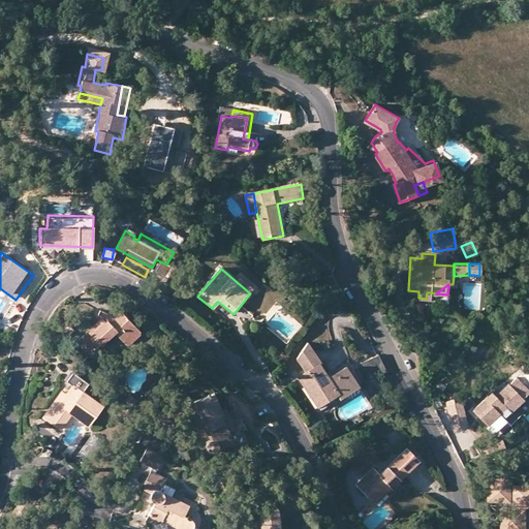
[(104,318),(107,322),(120,311),(117,307),(104,318)]
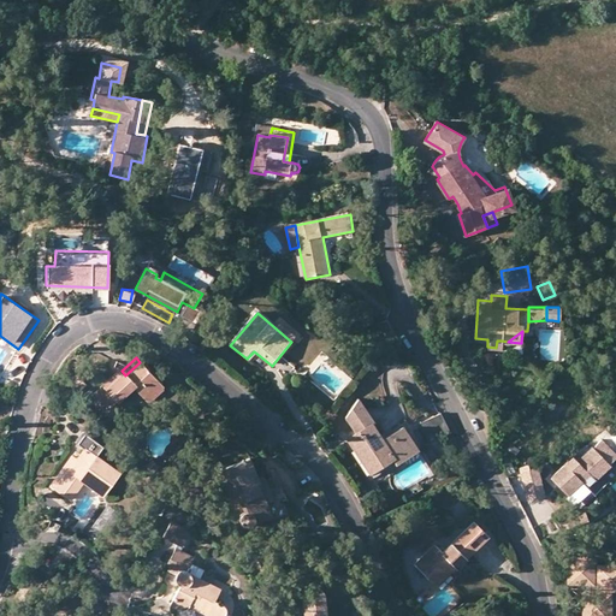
[(166,388),(140,362),(125,375),(122,371),(99,394),(114,409),(135,389),(149,403),(153,403),(166,391),(166,388)]
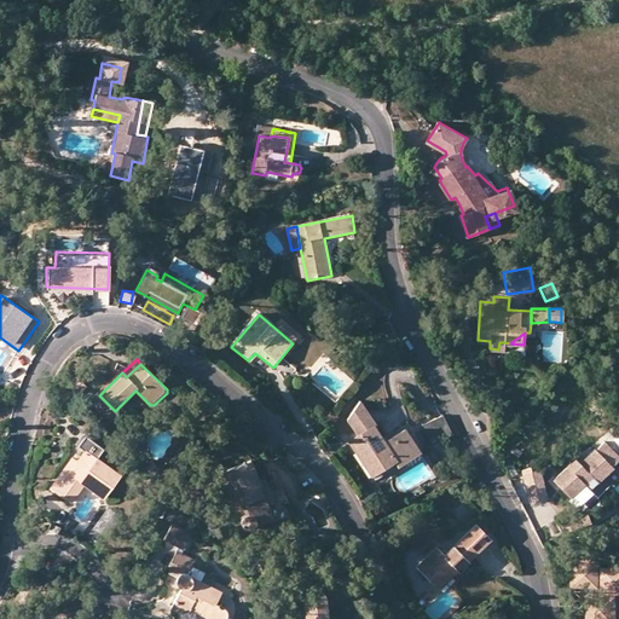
[(68,399),(59,401),(61,410),(70,409),(68,399)]
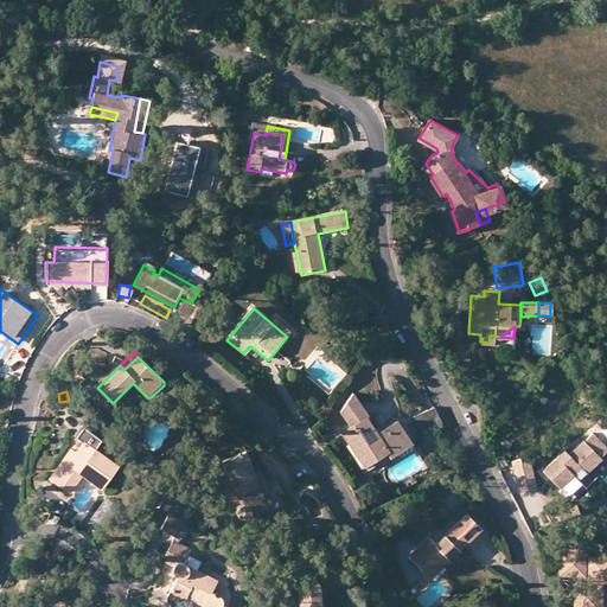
[(390,453),(393,457),(413,443),(397,421),(378,434),(368,417),(370,416),(355,393),(340,413),(351,428),(343,434),(365,468),(390,453)]
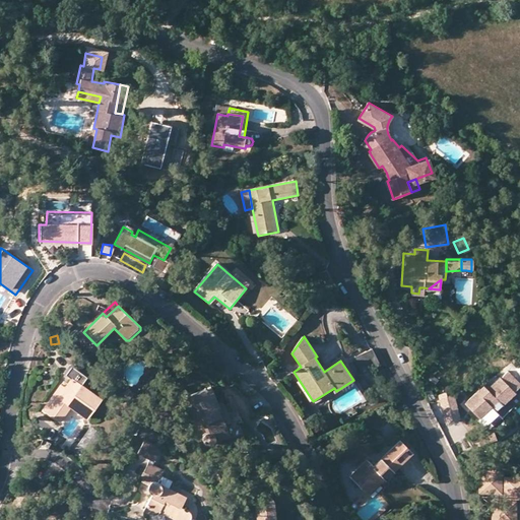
[(381,365),(373,349),(358,358),(363,372),(381,365)]
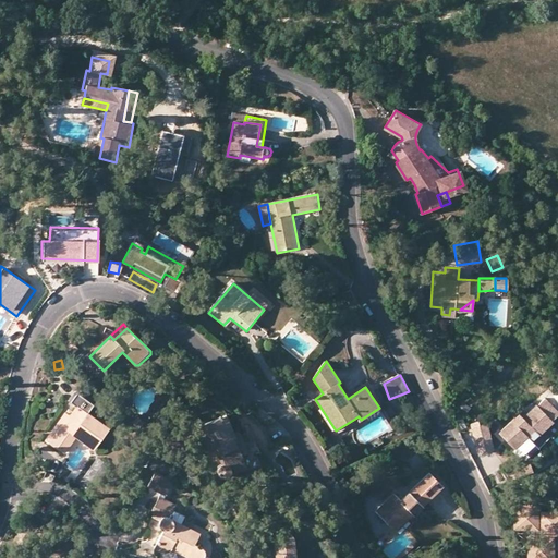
[(67,413),(46,440),(64,455),(76,437),(94,450),(109,428),(89,414),(95,405),(79,395),(72,404),(75,407),(70,415),(67,413)]
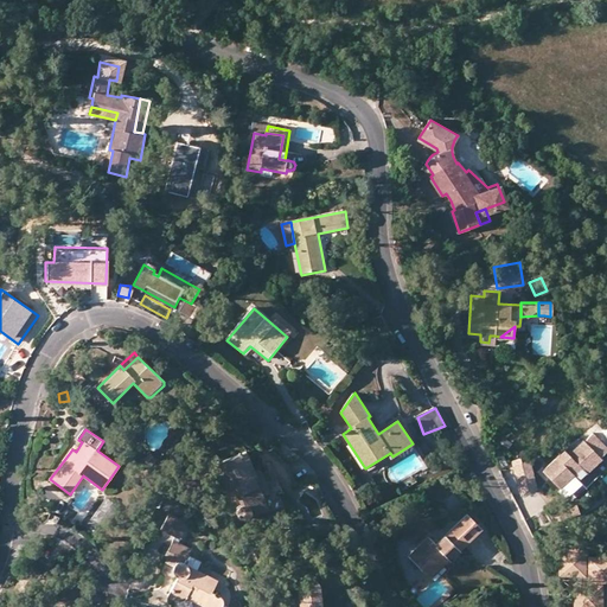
[(542,470),(560,487),(574,473),(580,479),(601,458),(600,457),(606,448),(606,446),(592,432),(583,440),(581,439),(567,452),(563,448),(542,470)]
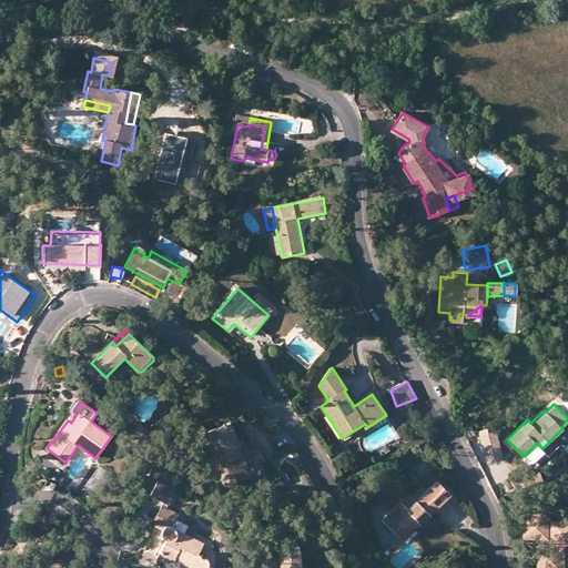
[(200,436),(205,449),(214,446),(220,459),(225,473),(224,473),(223,474),(222,475),(222,476),(221,477),(221,478),(221,479),(221,480),(221,482),(221,483),(222,484),(223,485),(224,486),(226,486),(229,487),(230,487),(232,486),(234,485),(235,484),(235,483),(236,482),(236,480),(236,479),(236,477),(237,477),(240,482),(264,470),(261,462),(276,455),(270,435),(255,423),(234,430),(232,423),(200,436)]
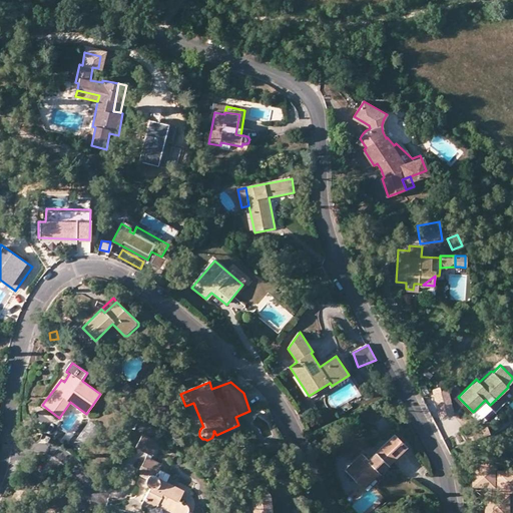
[(330,383),(309,396),(311,399),(332,386),(330,383)]
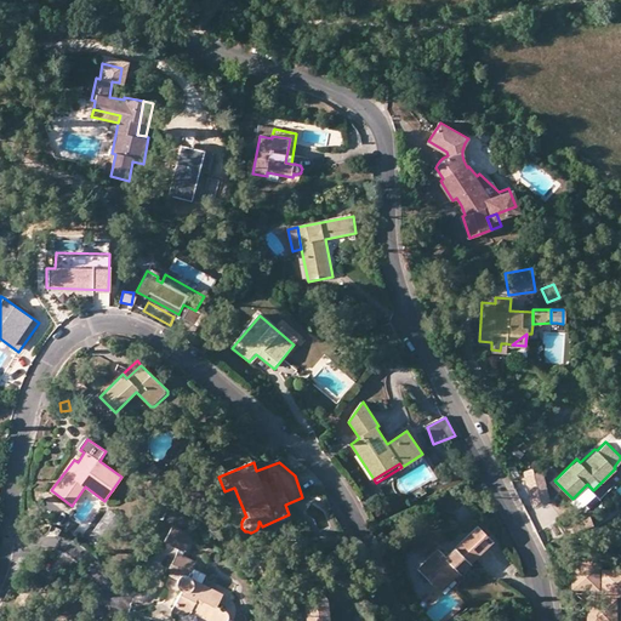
[(529,488),(542,484),(539,469),(531,472),(531,468),(524,471),(529,488)]
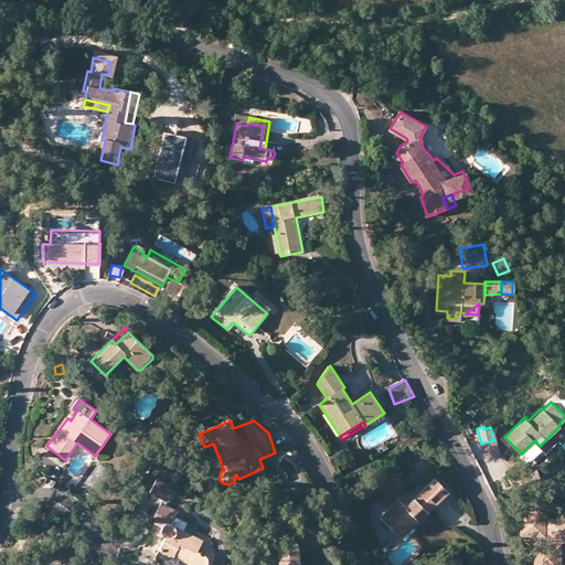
[(497,454),(493,440),(481,444),(484,457),(497,454)]
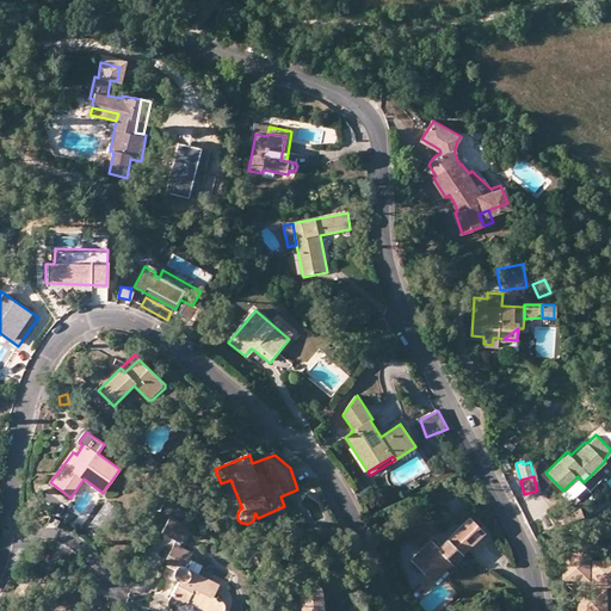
[(578,476),(563,491),(569,497),(584,482),(578,476)]
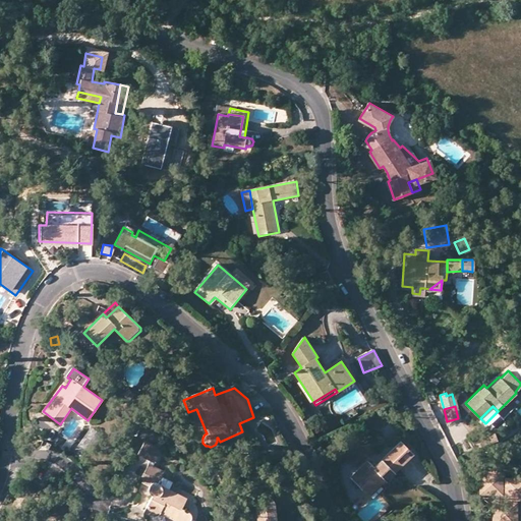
[(193,425),(201,421),(196,409),(188,412),(193,425)]
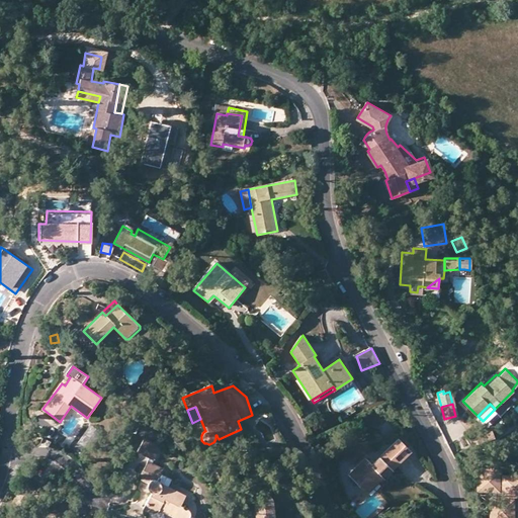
[(496,436),(493,429),(477,435),(480,443),(496,436)]
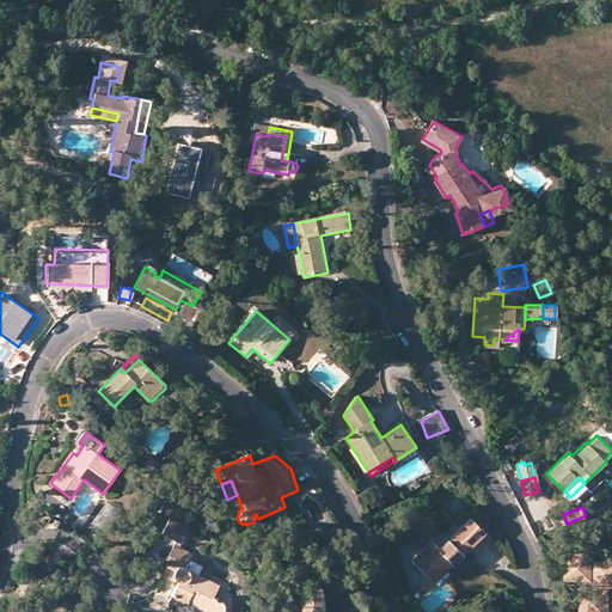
[(187,527),(170,519),(164,533),(178,540),(183,543),(189,531),(187,527)]
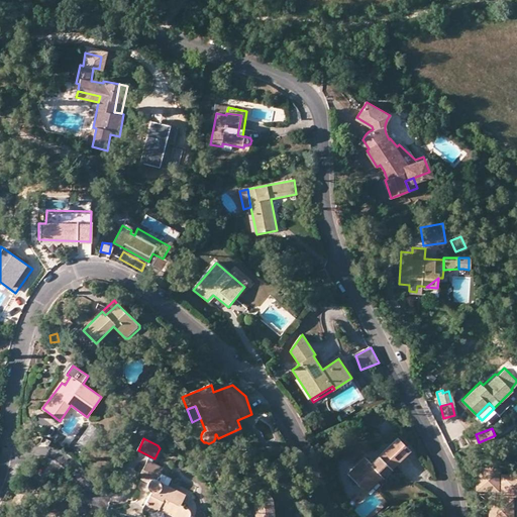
[(348,475),(364,490),(380,473),(384,477),(409,451),(397,438),(371,463),(365,457),(348,475)]
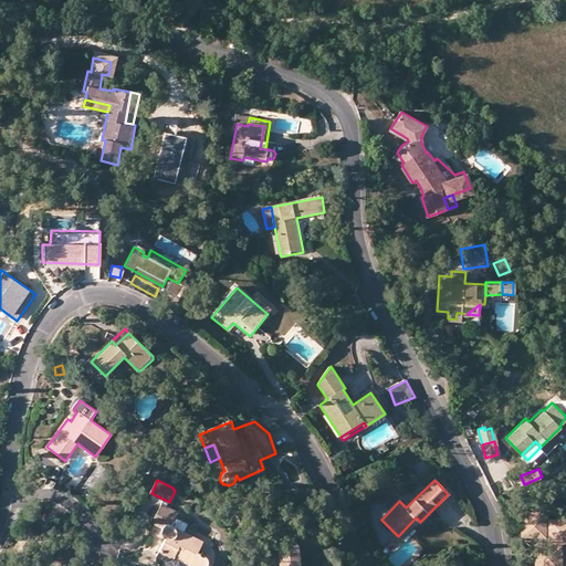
[(168,505),(163,503),(154,522),(161,526),(160,528),(160,530),(160,531),(160,533),(161,534),(163,536),(164,537),(166,538),(157,556),(160,558),(161,558),(164,559),(167,559),(169,559),(171,559),(174,558),(175,557),(191,565),(206,565),(207,565),(208,563),(208,561),(208,559),(207,558),(207,556),(206,556),(205,554),(199,552),(203,541),(173,525),(179,511),(168,505)]
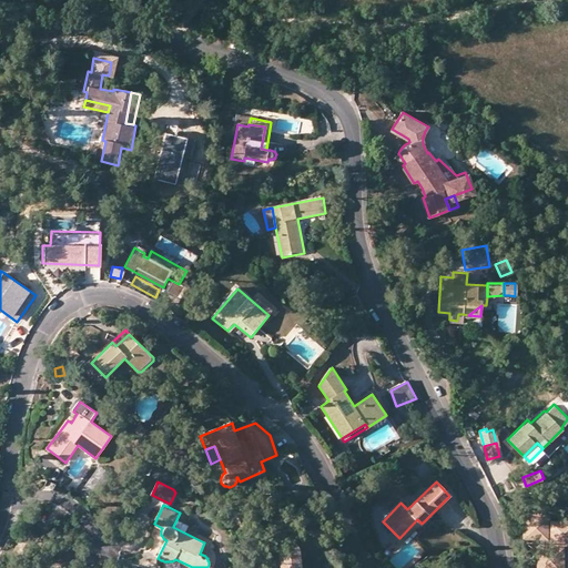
[(539,567),(567,567),(567,520),(548,520),(548,514),(526,515),(526,536),(547,536),(547,546),(539,546),(539,567)]
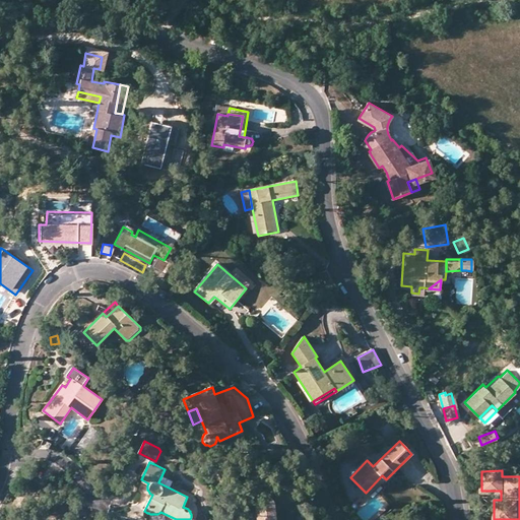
[(371,496),(386,479),(382,475),(366,493),(371,496)]
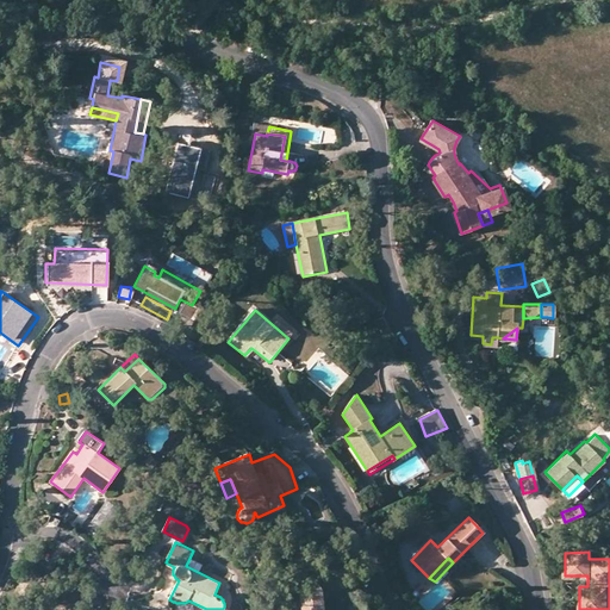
[(323,609),(323,590),(300,591),(302,609),(323,609)]
